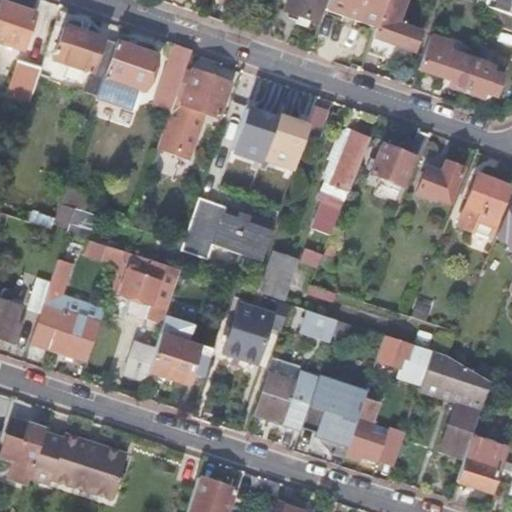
[(287,0),(284,11),(299,16),(296,23),(306,26),(308,19),(317,22),(324,0),(287,0)]
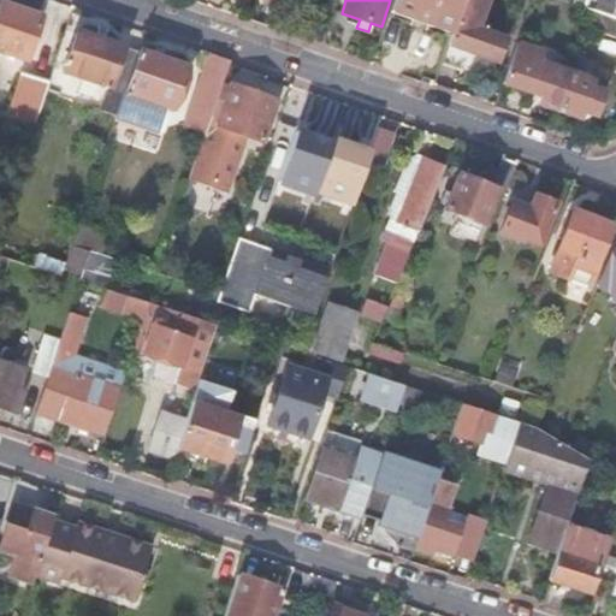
[(392,0),(389,12),(449,33),(460,0),(392,0)]
